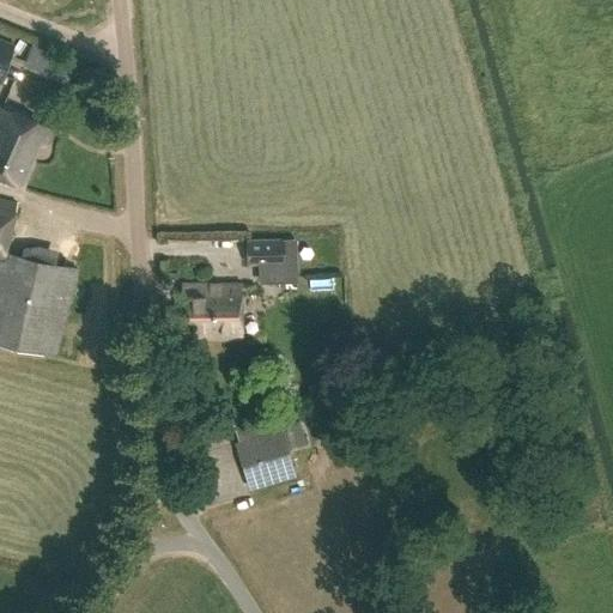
[(50,128),(0,108),(0,176),(24,187),(35,159),(32,158),(38,144),(43,146),(50,128)]
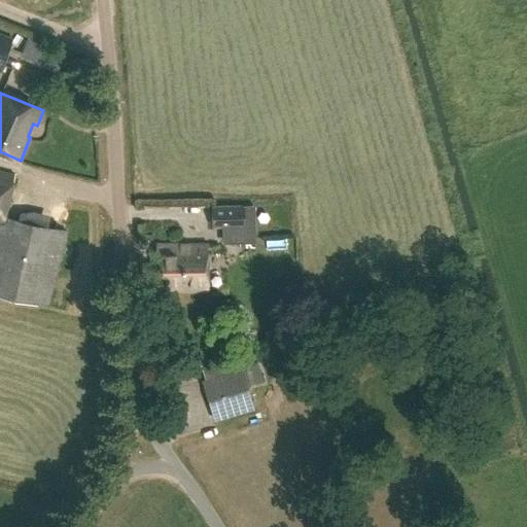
[(0,294),(47,307),(66,231),(60,230),(7,217),(18,175),(0,171),(0,294)]
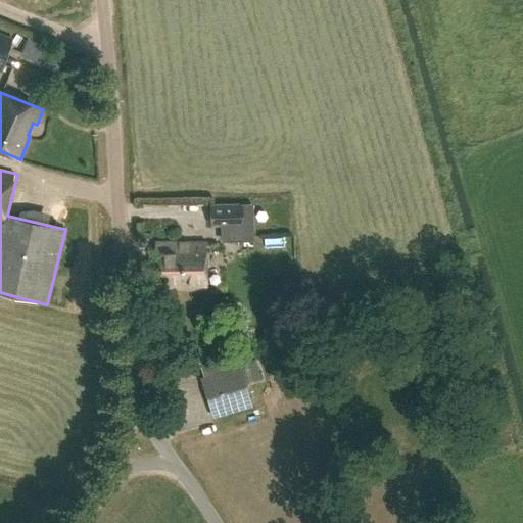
[(241,225),(241,204),(209,204),(210,226),(241,225)]
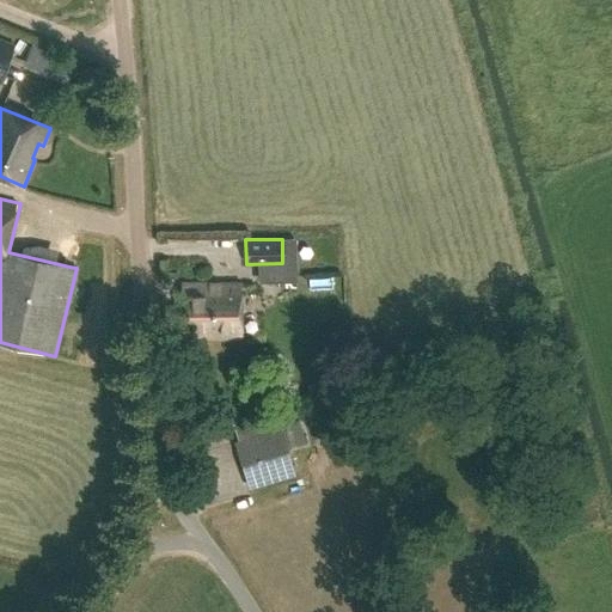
[(288,242),(289,263),(263,265),(264,288),(301,286),(299,240),(288,242)]
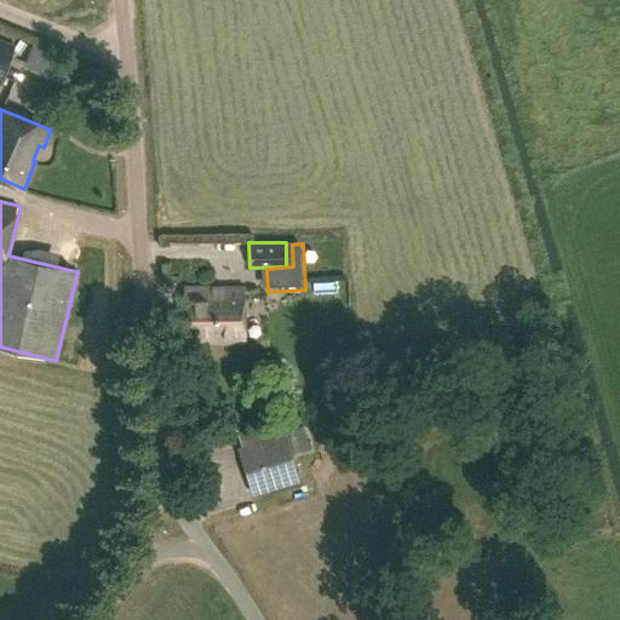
[(245,342),(244,287),(184,288),(185,342),(245,342)]
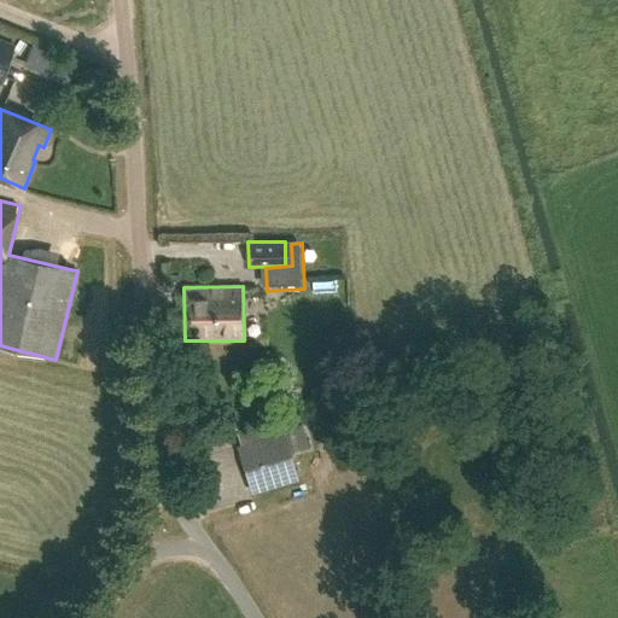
[(297,477),(284,435),(238,448),(250,490),(297,477)]
